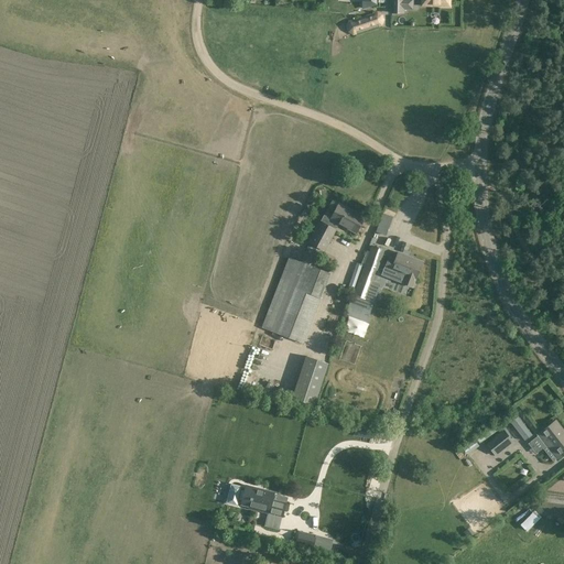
[(376,0),(368,0),(368,1),(364,1),(364,10),(376,6),(376,0)]
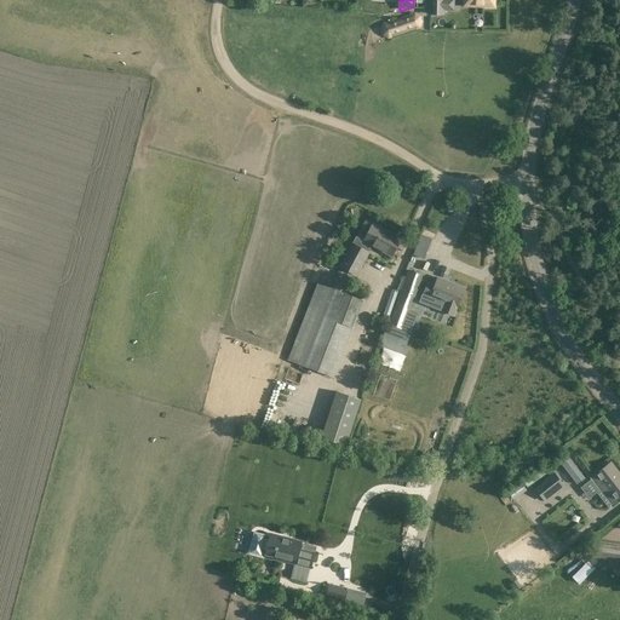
[(430,0),(430,15),(443,15),(443,10),(448,10),(448,0),(430,0)]
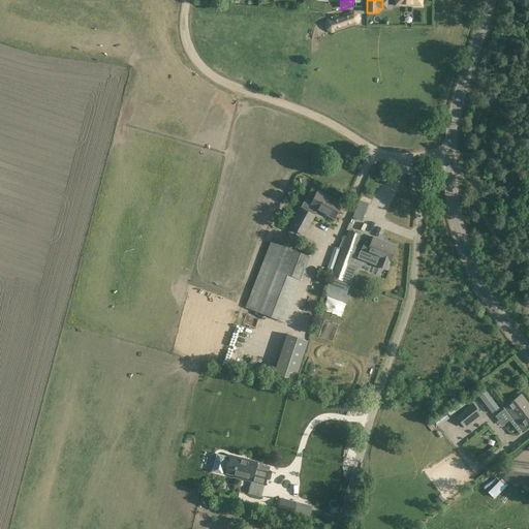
[(356,24),(353,12),(329,21),(332,32),(356,24)]
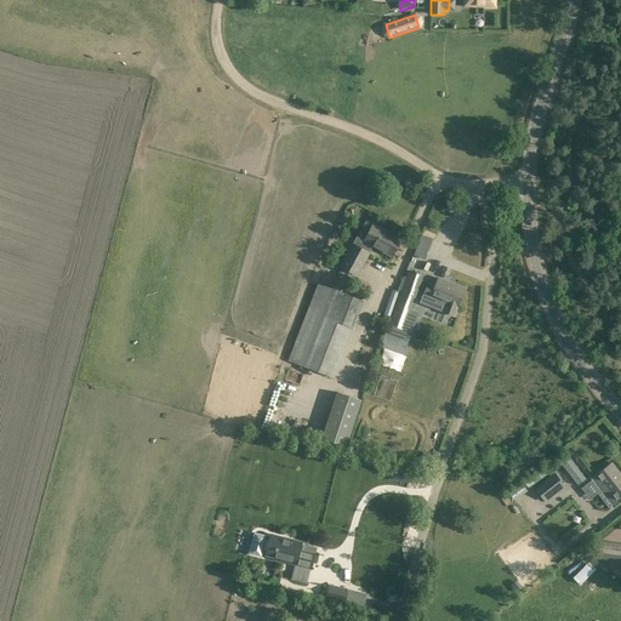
[(375,226),(365,244),(374,248),(393,258),(402,240),(375,226)]
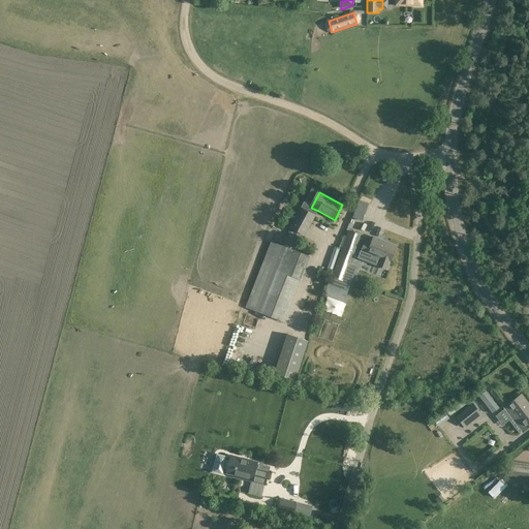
[(362,221),(369,204),(360,200),(353,218),(362,221)]
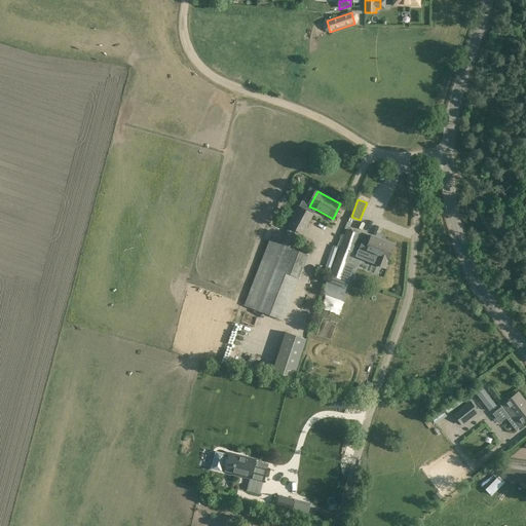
[(307,228),(316,210),(309,207),(305,204),(303,208),(299,205),(291,221),(287,230),(273,267),(301,278),(309,254),(292,247),(299,231),(303,233),(306,227),(307,228)]
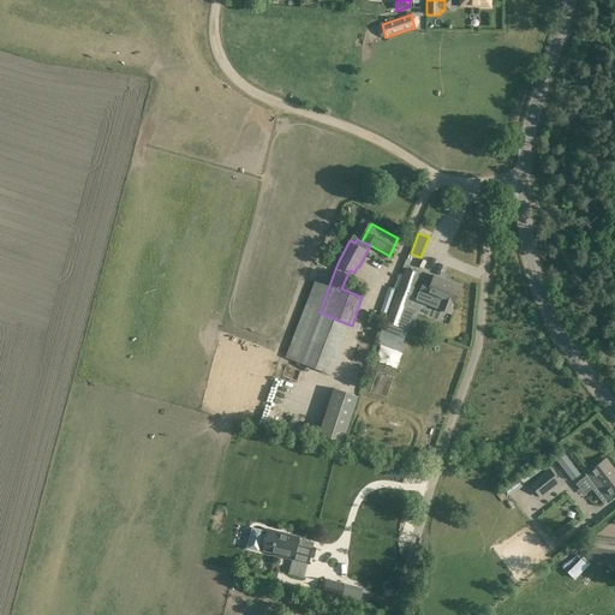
[(368,257),(362,268),(370,273),(375,262),(368,257)]
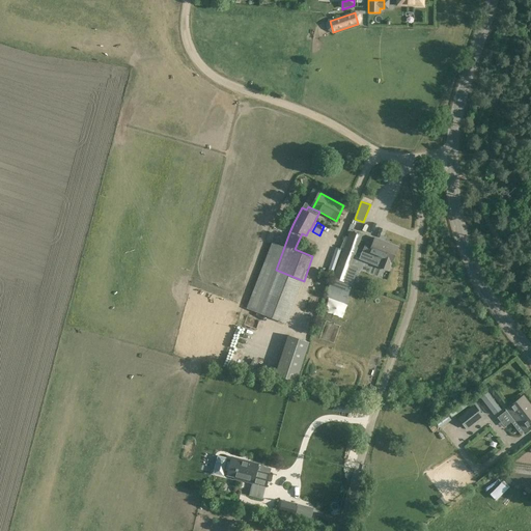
[(343,252),(353,255),(361,235),(350,231),(342,251),(343,252)]
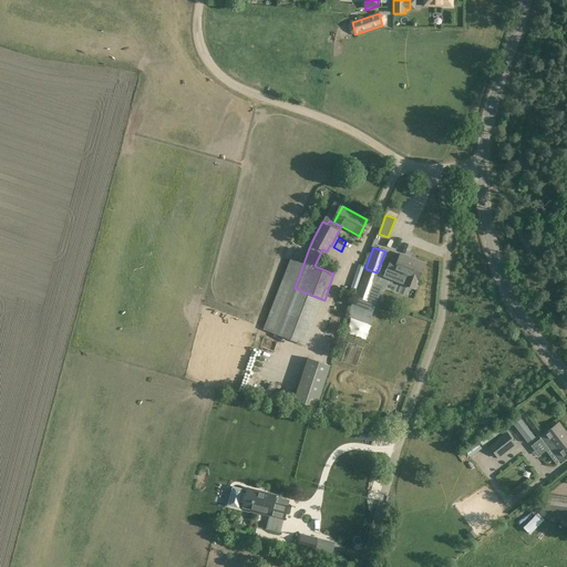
[(392,259),(388,270),(394,272),(395,271),(409,277),(405,286),(415,290),(419,281),(425,265),(401,255),(399,261),(392,259)]
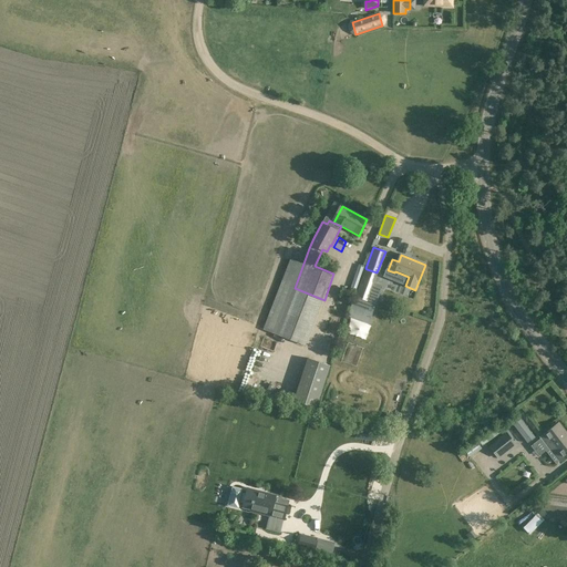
[(358,266),(350,291),(349,292),(353,295),(362,268),(358,266)]
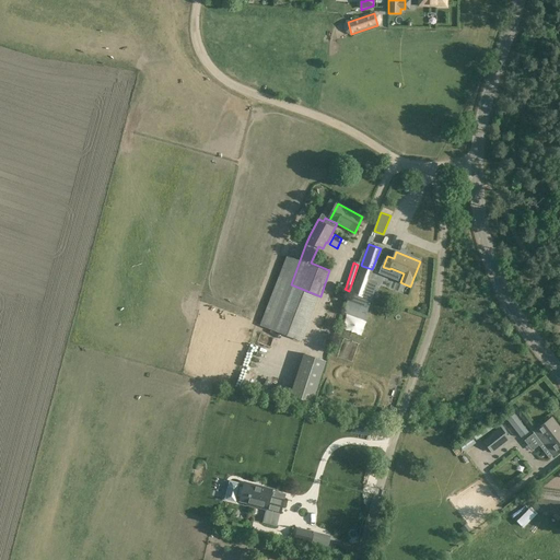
[(361,298),(372,269),(362,266),(361,265),(350,293),(361,298)]
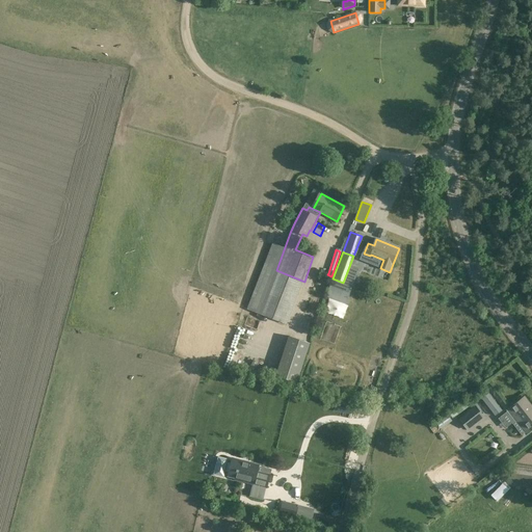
[(276,270),(259,315),(287,325),(304,282),(276,270)]
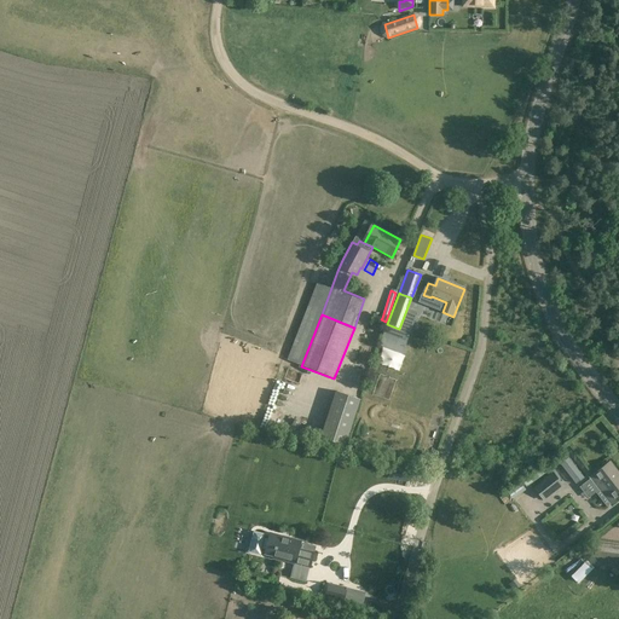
[(352,364),(351,370),(363,374),(364,368),(352,364)]
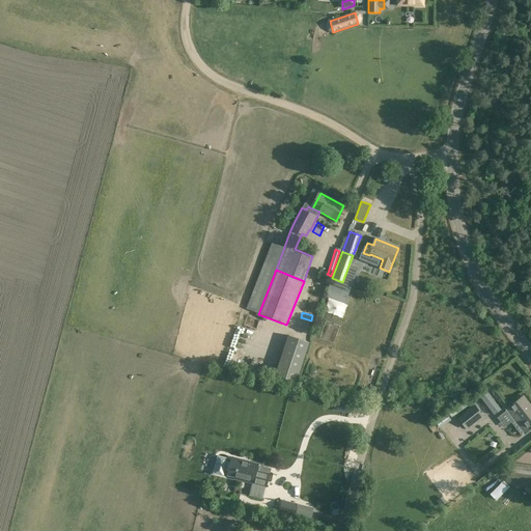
[(275,374),(297,383),(309,342),(288,336),(275,374)]
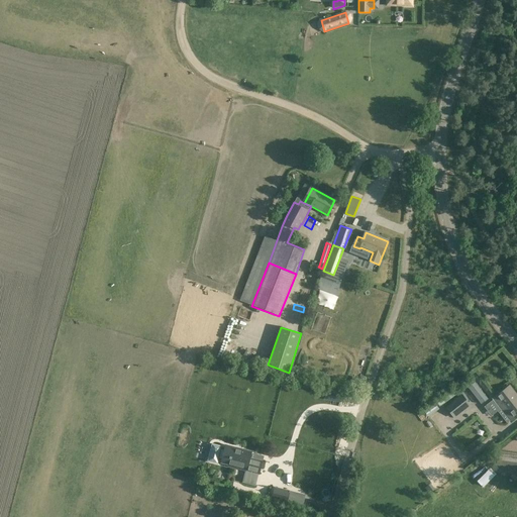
[(478,401),(488,396),(477,379),(468,384),(478,401)]
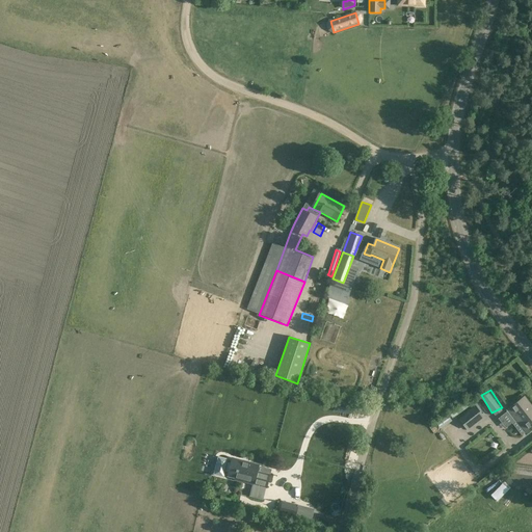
[(531,407),(525,398),(510,409),(523,424),(520,426),(527,433),(531,429),(531,407)]
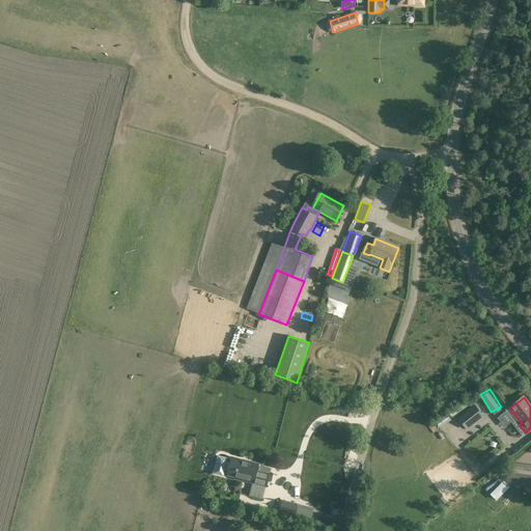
[(352,403),(335,400),(334,409),(334,410),(350,413),(352,403)]
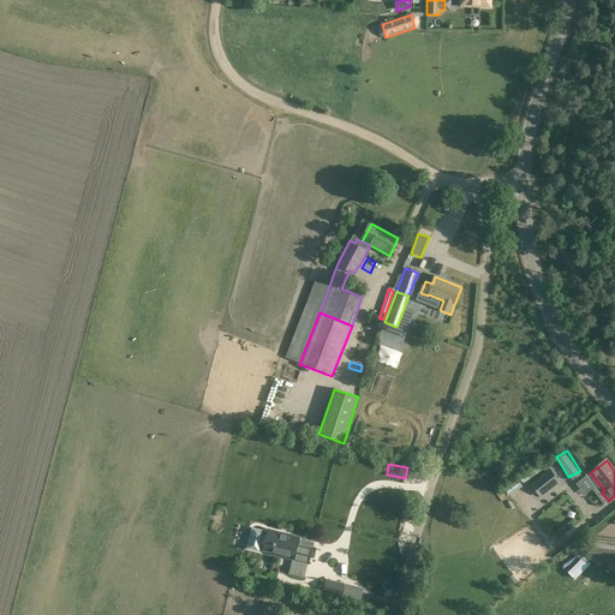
[(501,481),(505,475),(495,469),(491,475),(501,481)]
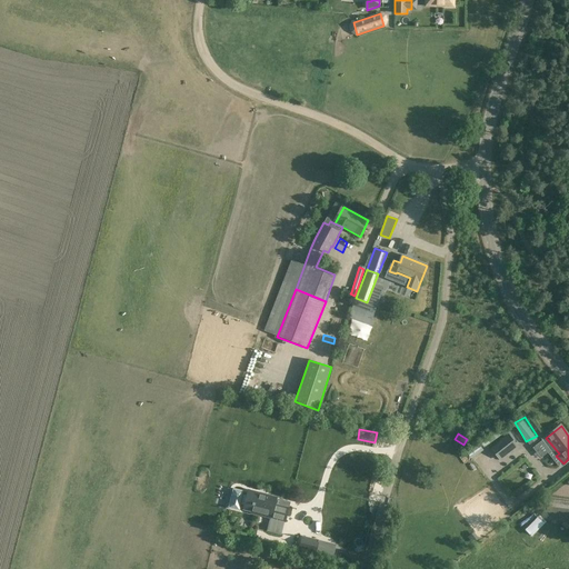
[(509,435),(490,449),(500,461),(519,447),(509,435)]
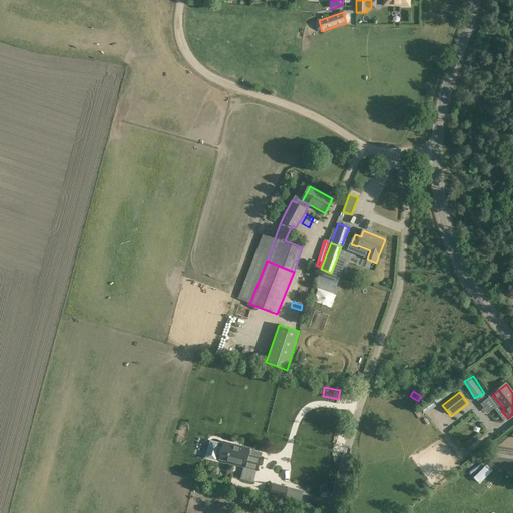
[(482,412),(492,403),(487,397),(477,406),(482,412)]
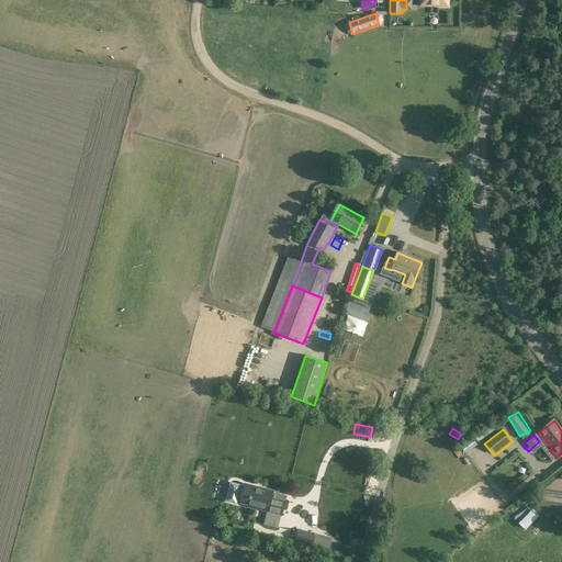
[(472,438),(461,447),(467,453),(478,446),(472,438)]
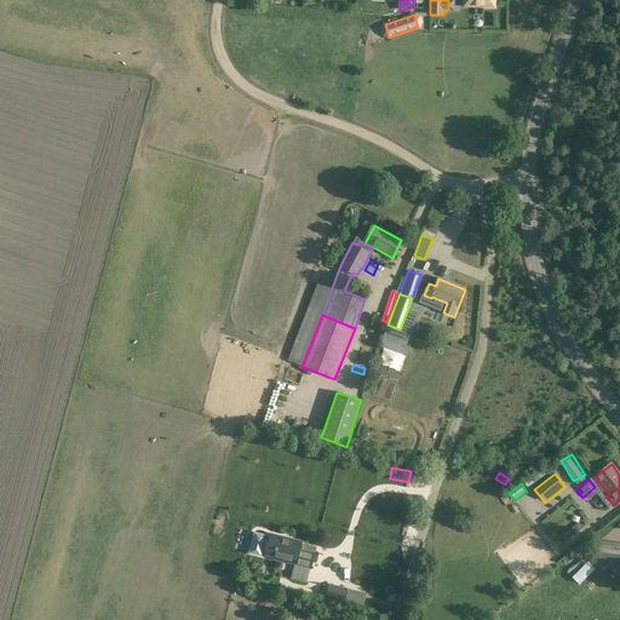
[(271,535),(265,560),(293,566),(290,580),(305,584),(309,569),(311,569),(315,554),(299,550),(302,543),(271,535)]
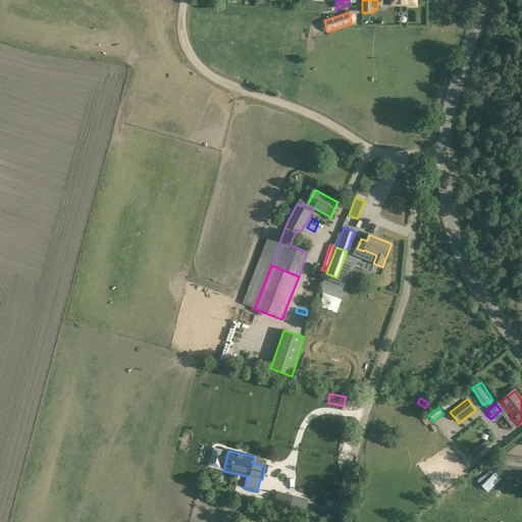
[(300,471),(302,463),(280,458),(278,466),(300,471)]
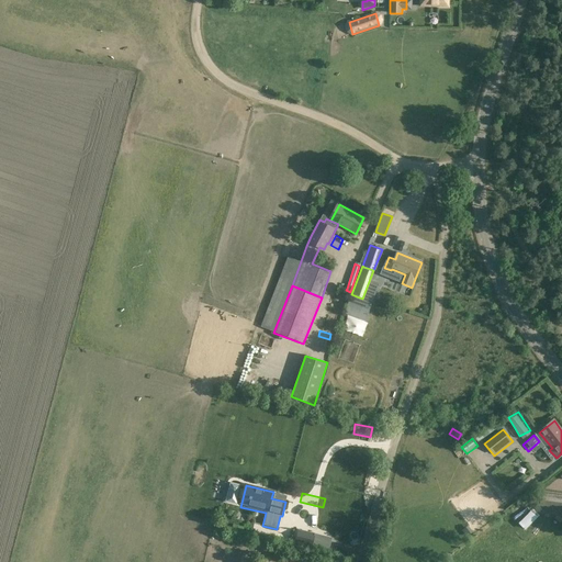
[(561,495),(542,494),(540,508),(561,510),(561,495)]
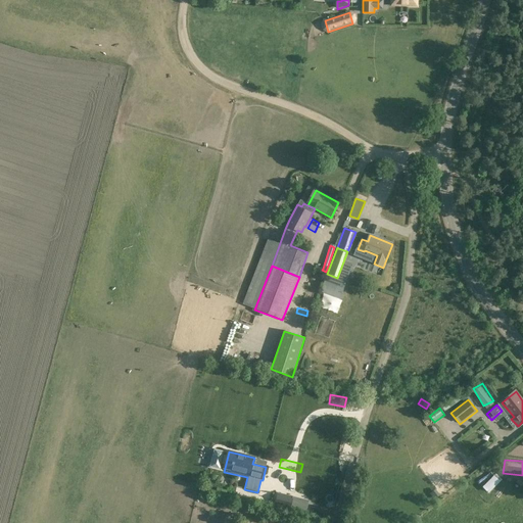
[(434,500),(439,494),(435,489),(430,493),(434,500)]
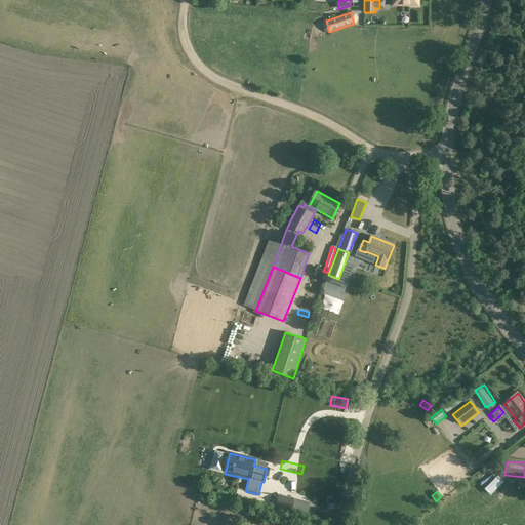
[(310,502),(294,498),(291,512),(308,516),(310,502)]
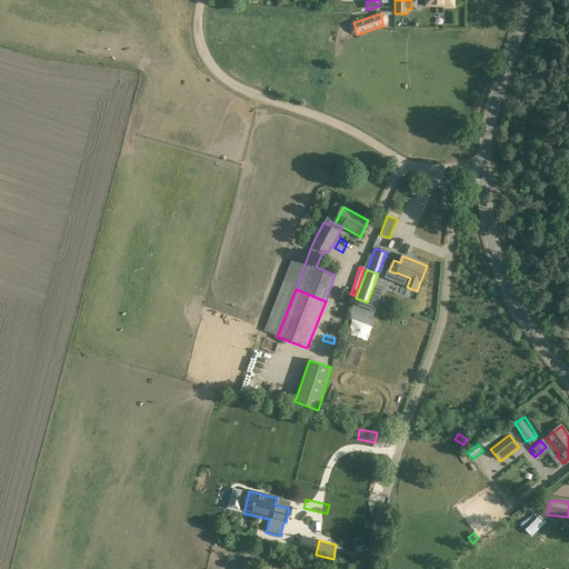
[(305,568),(307,561),(295,559),(293,567),(302,568),(305,568)]
